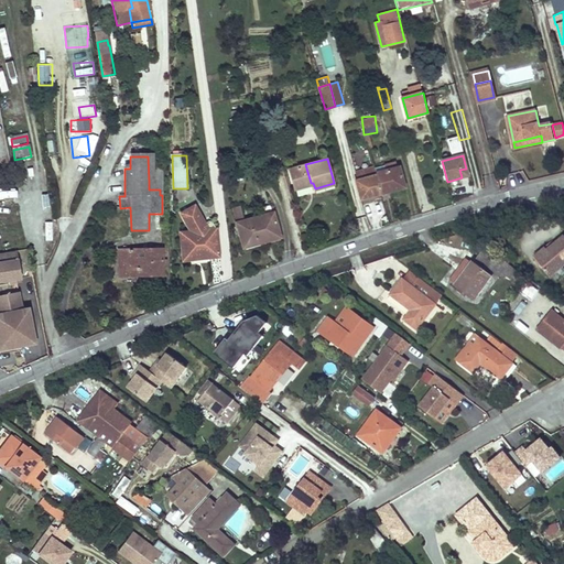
[(305,164),(291,169),(296,187),(311,183),(305,164)]
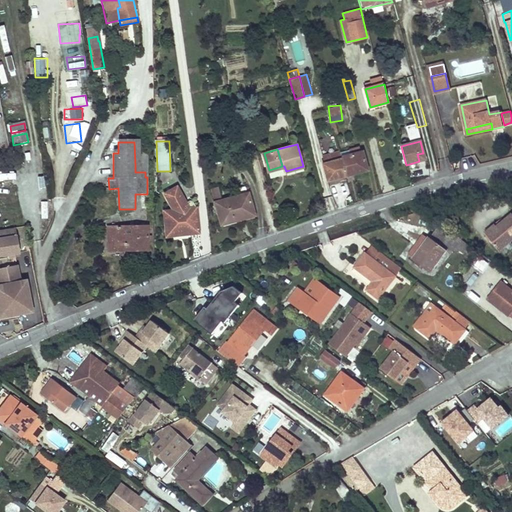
[(326,163),(324,164),(328,181),(347,176),(342,159),(342,157),(340,152),(324,156),(326,163)]
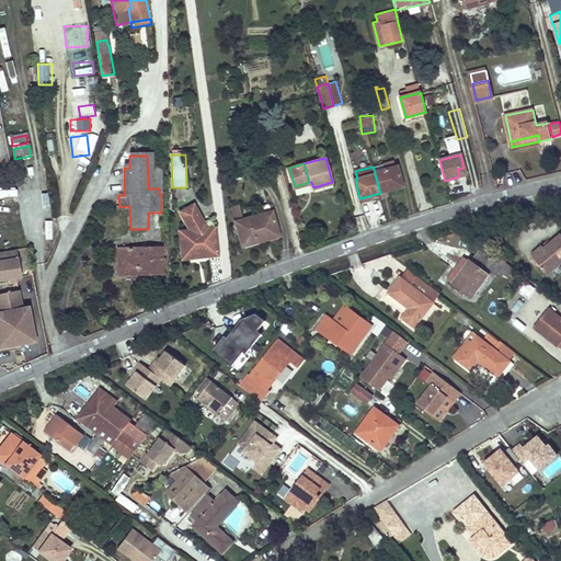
[(398,167),(375,172),(375,174),(380,193),(403,186),(398,167)]
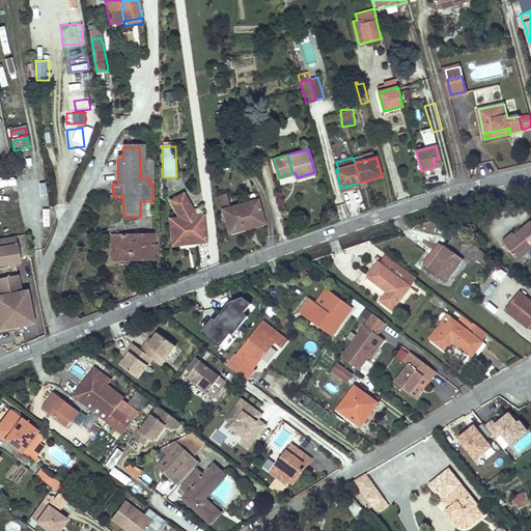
[(140,171),(140,178),(150,178),(150,184),(152,184),(152,171),(140,171)]
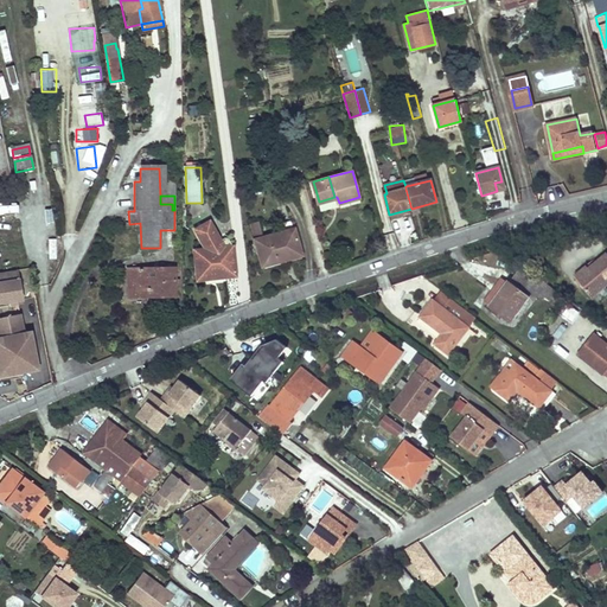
[(390,219),(395,235),(404,231),(401,217),(390,219)]
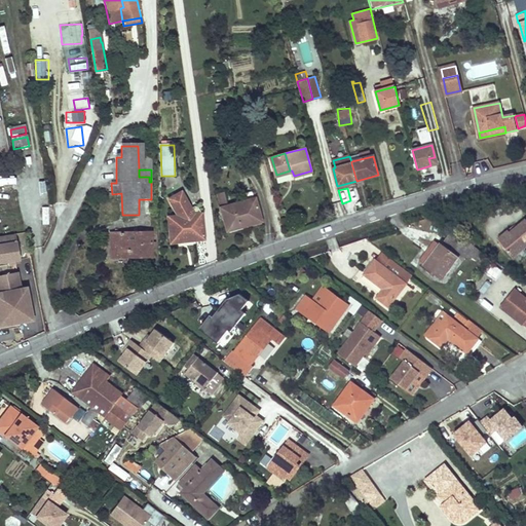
[(181,191),(168,198),(177,215),(168,216),(171,241),(203,238),(202,216),(195,216),(181,191)]
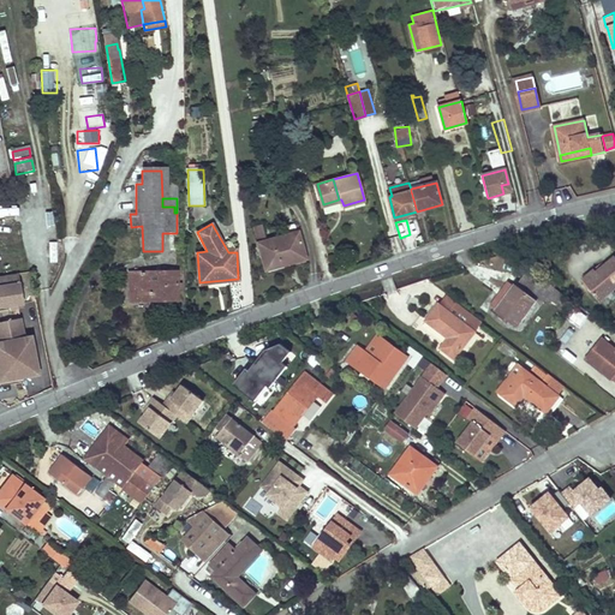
[(263,224),(255,226),(260,243),(268,240),(263,224)]
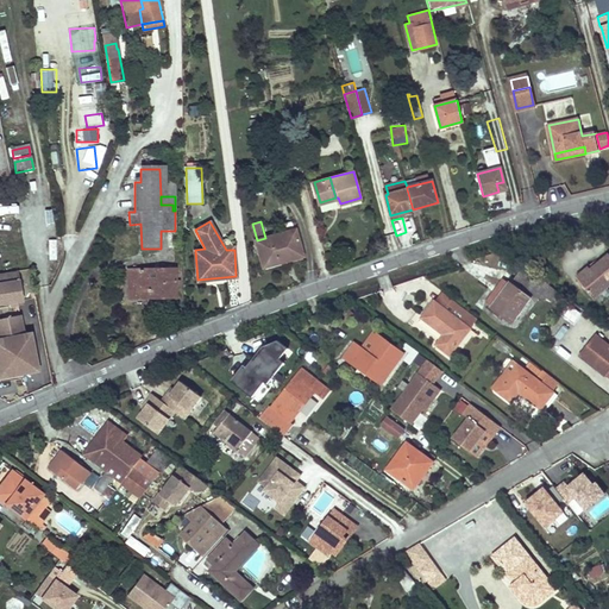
[(257,240),(256,240),(263,267),(288,261),(287,257),(302,253),(296,230),(265,238),(257,240)]
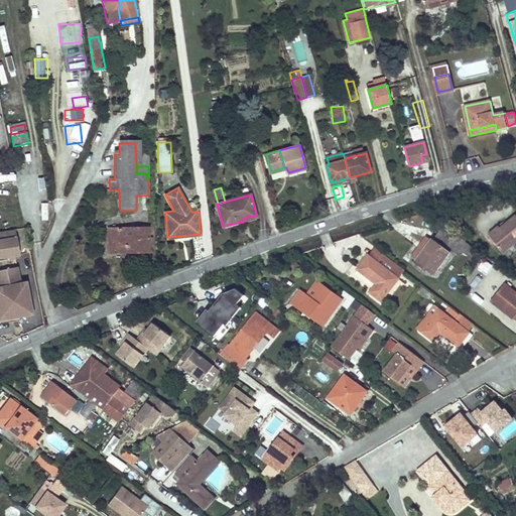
[(515,217),(502,230),(491,239),(504,254),(515,243),(515,217)]
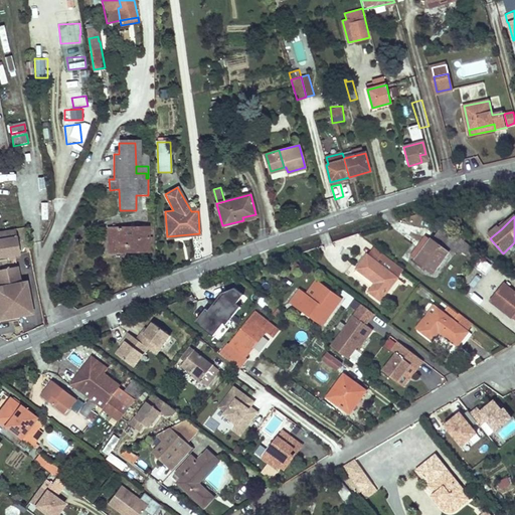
[(427,236),(412,255),(435,272),(456,244),(461,247),(467,240),(445,224),(433,240),(427,236)]
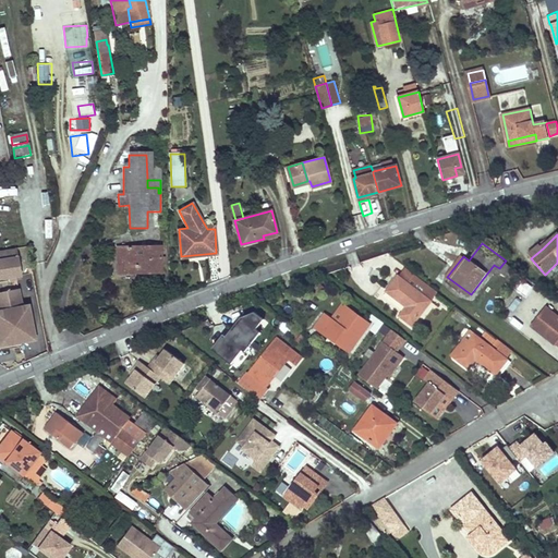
[(540,244),(528,254),(531,258),(543,249),(540,244)]
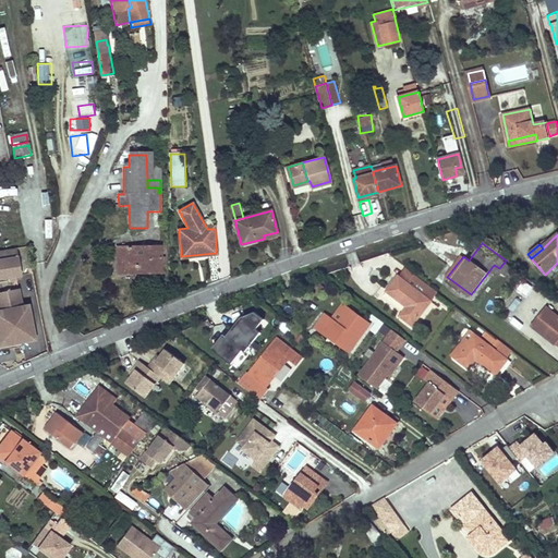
[(0,247),(0,266),(20,264),(16,246),(0,247)]
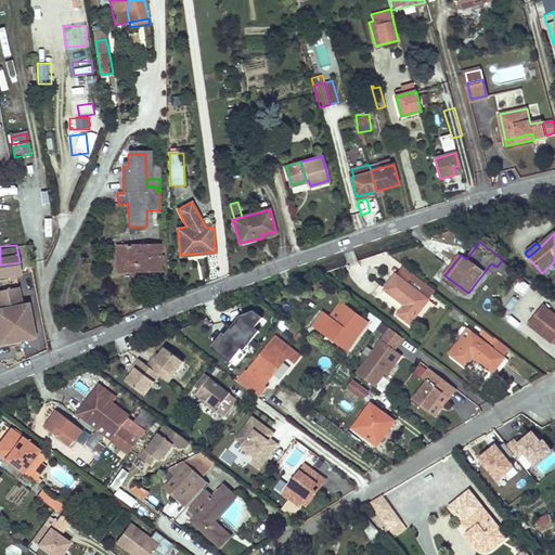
[(121,245),(116,245),(117,271),(134,271),(134,266),(121,266),(121,245)]
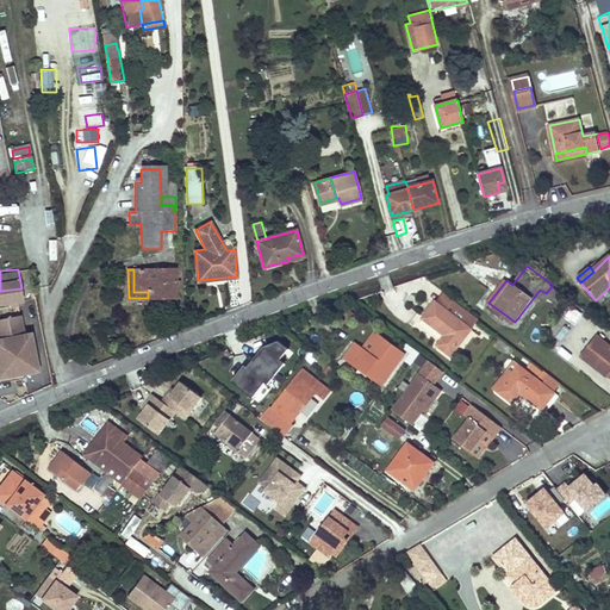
[(134,269),(134,292),(148,292),(148,298),(175,298),(175,269),(134,269)]
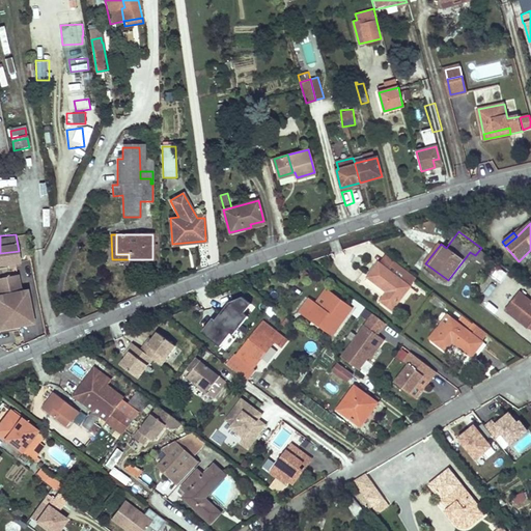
[(481,248),(475,255),(484,262),(491,255),(481,248)]
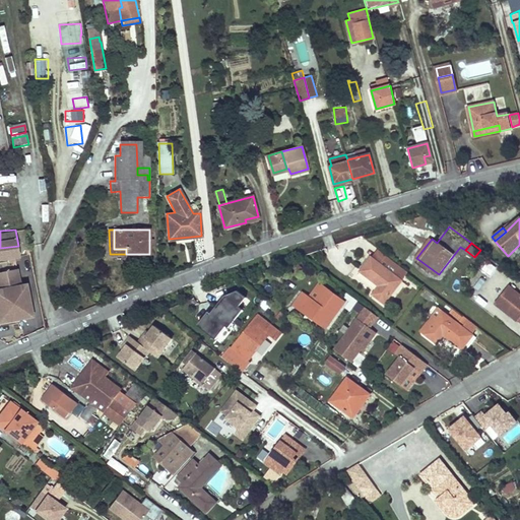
[(407,273),(377,250),(372,257),(401,280),(407,273)]
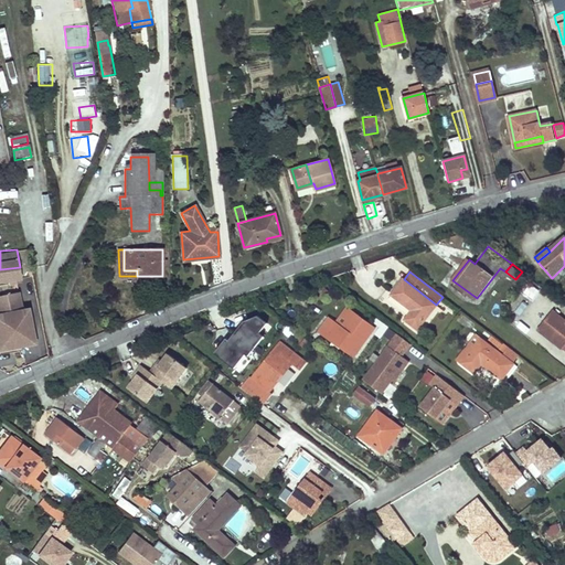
[(404,279),(392,294),(413,310),(406,318),(418,328),(436,305),(404,279)]
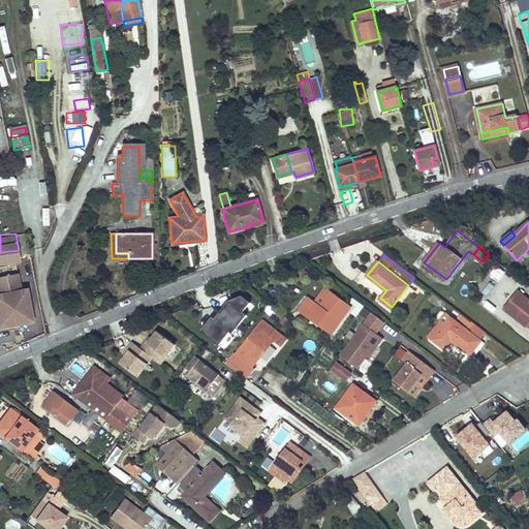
[(18,274),(0,277),(0,300),(3,315),(21,312),(17,292),(21,291),(18,274)]
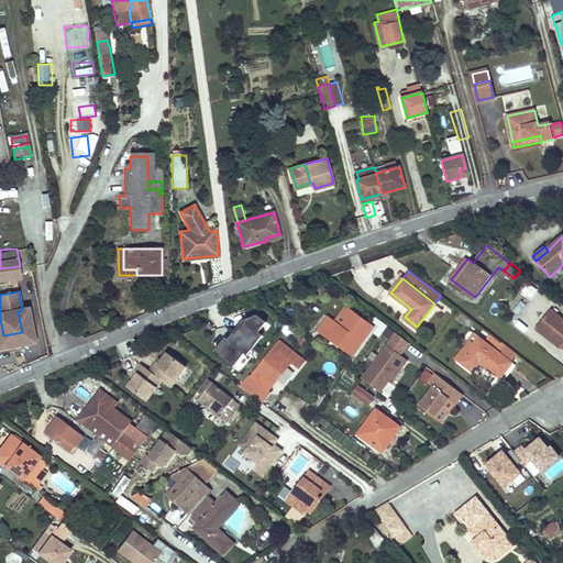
[(251,308),(216,352),(235,367),(263,333),(261,331),(268,321),(251,308)]
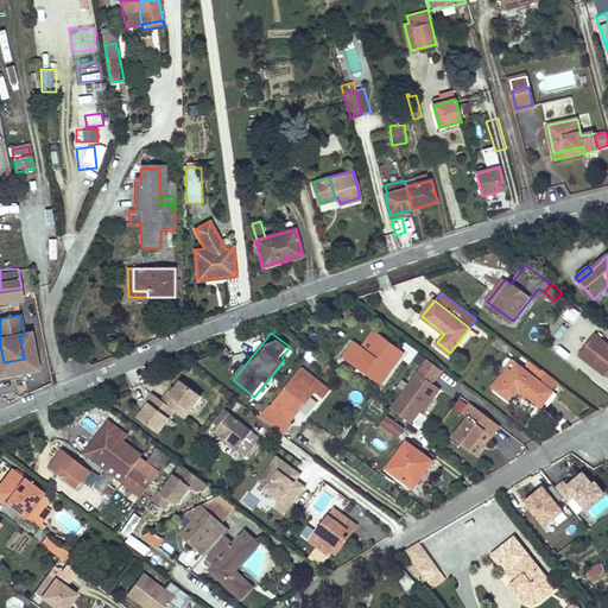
[(355,342),(346,355),(382,382),(403,353),(380,336),(368,352),(355,342)]
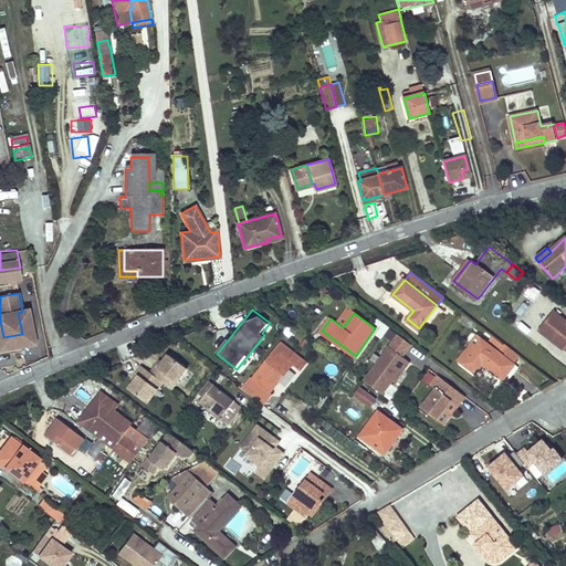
[(540,314),(532,323),(564,347),(565,344),(565,320),(557,313),(549,322),(540,314)]
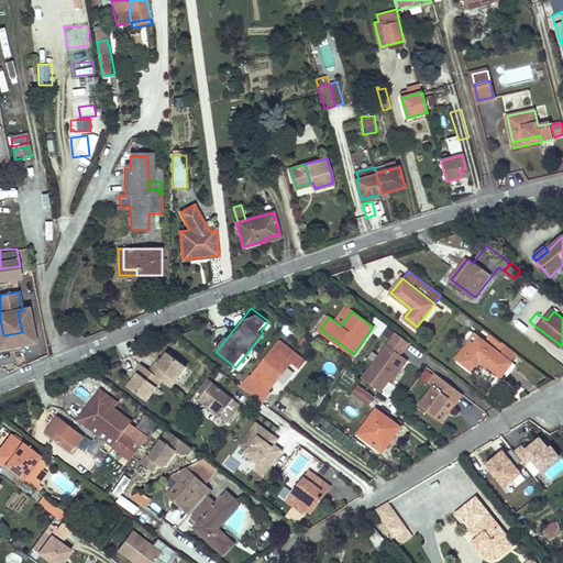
[(461,361),(479,337),(475,333),(456,357),(461,361)]
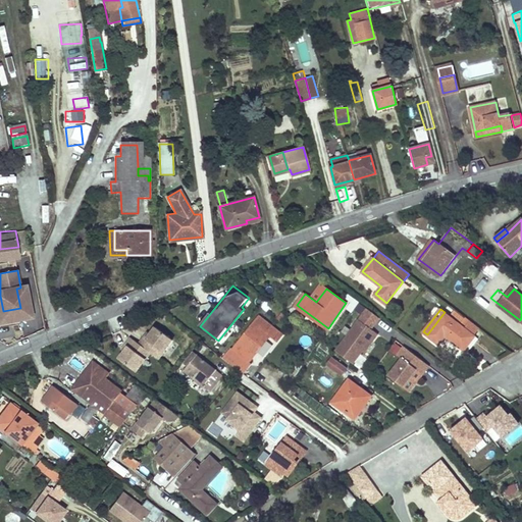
[(456,310),(451,317),(475,335),(480,329),(456,310)]
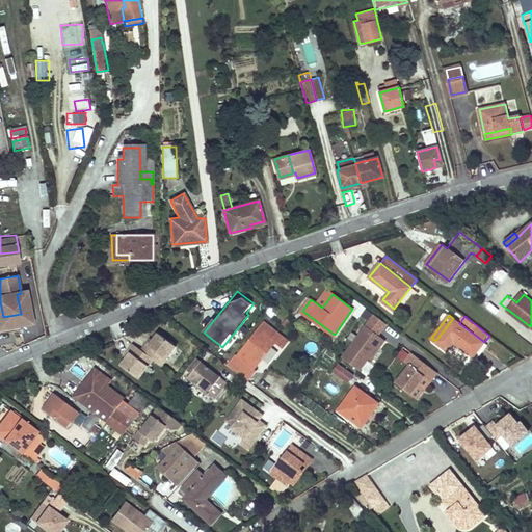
[(453,318),(435,341),(448,350),(454,342),(473,356),(484,342),(459,323),(453,318)]
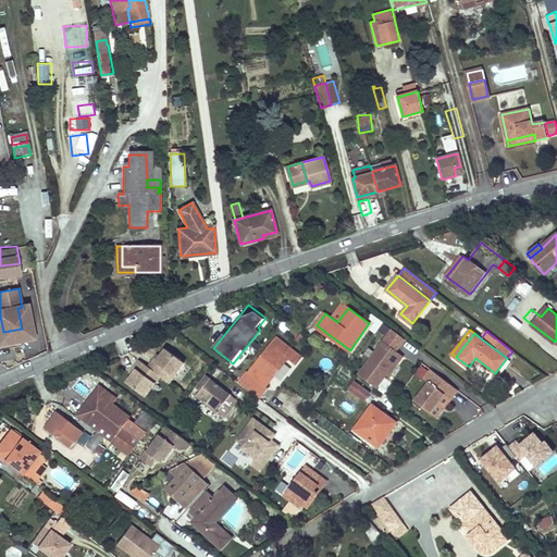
[(249,373),(265,386),(287,358),(295,363),(301,356),(277,338),(272,345),(249,373)]
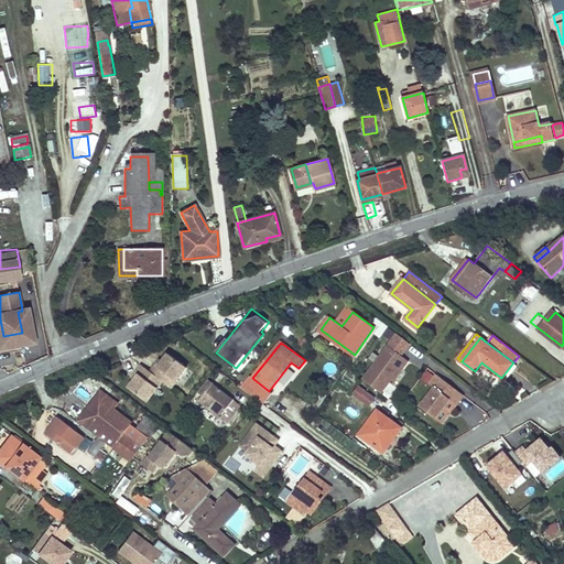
[(388,345),(362,379),(381,392),(392,378),(400,367),(402,368),(409,360),(388,345)]
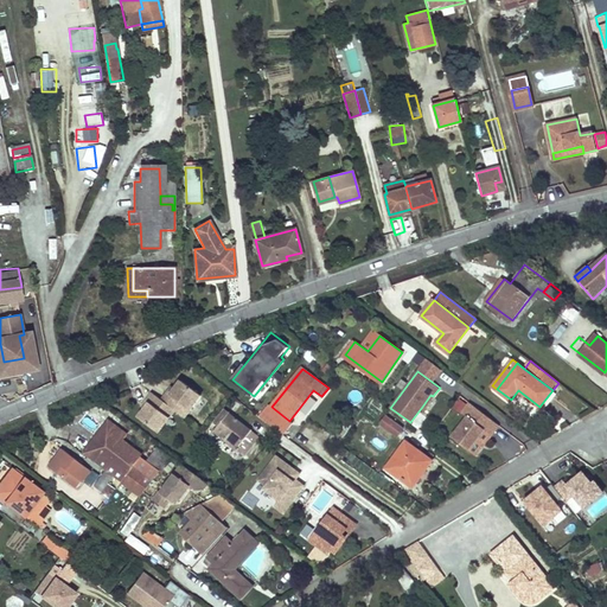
[(174,410),(184,417),(200,395),(180,381),(174,389),(170,395),(167,393),(161,400),(174,410)]
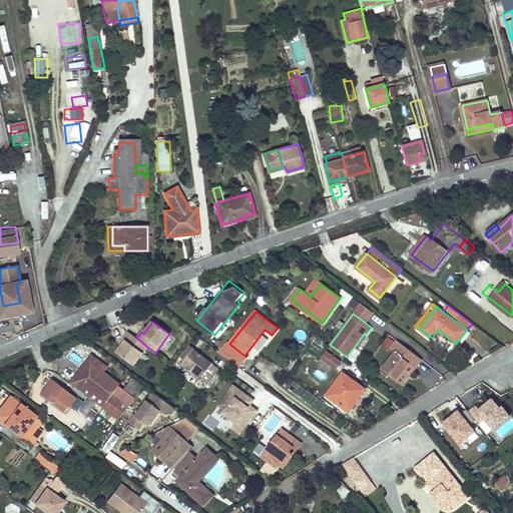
[(116,353),(133,366),(147,347),(136,338),(128,332),(123,339),(125,341),(121,346),(116,353)]
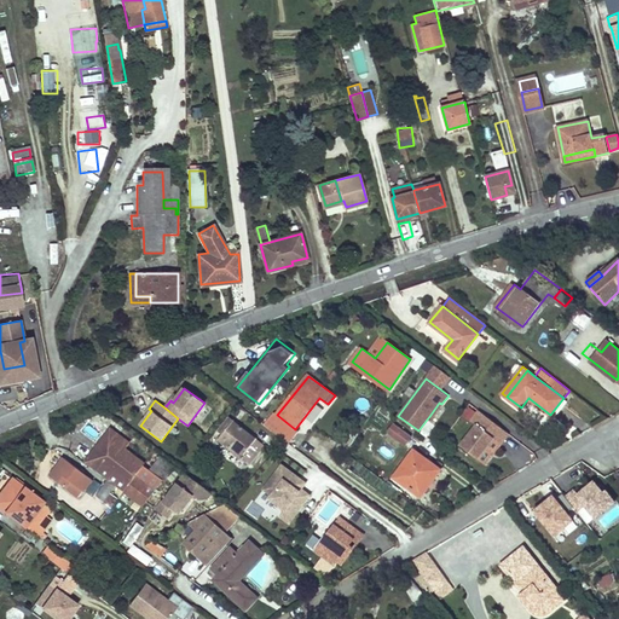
[(439,403),(431,415),(433,416),(441,404),(439,403)]
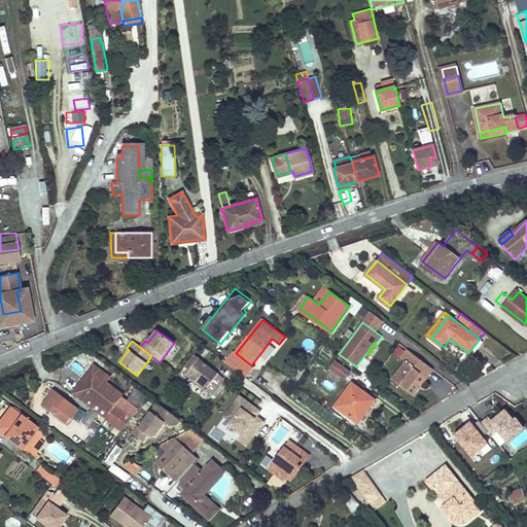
[(392,379),(407,390),(420,373),(426,377),(433,369),(409,349),(401,358),(406,361),(392,379)]
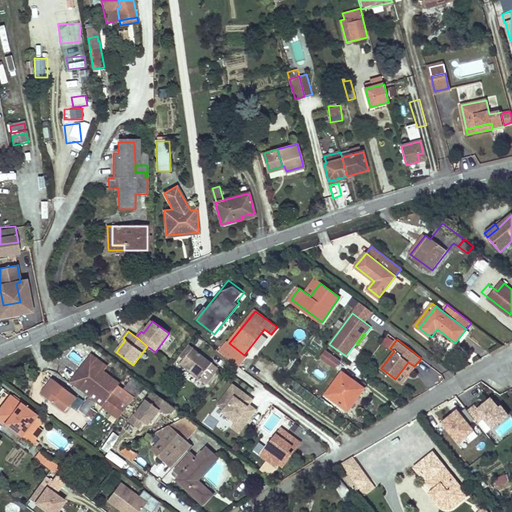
[(188,354),(181,364),(205,383),(217,367),(190,345),(185,351),(188,354)]
